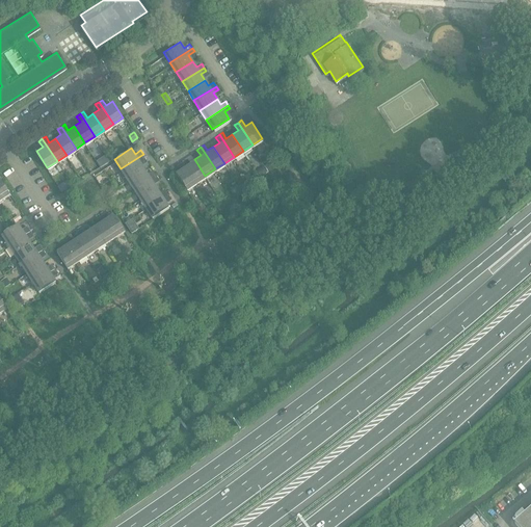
[(95,157),(99,163),(108,157),(104,151),(95,157)]
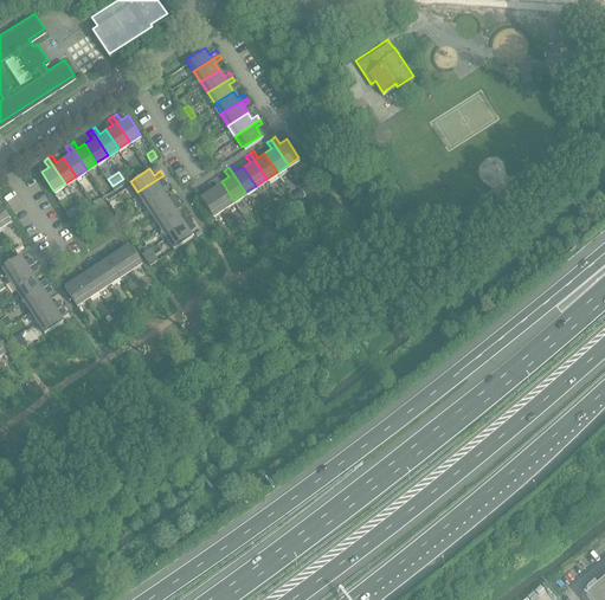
[(145,202),(163,191),(159,184),(166,179),(163,175),(137,192),(145,202)]
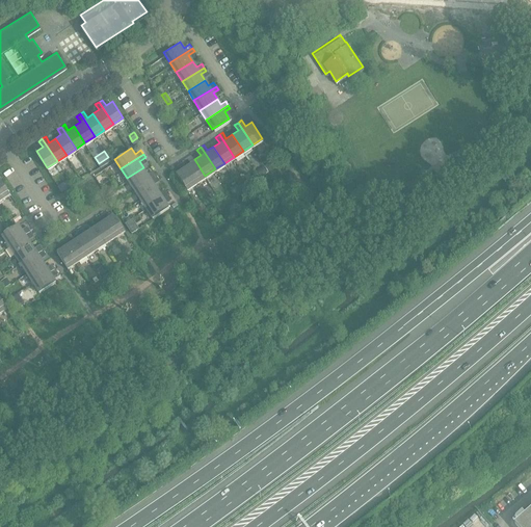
[(264,162),(268,167),(276,162),(273,156),(264,162)]
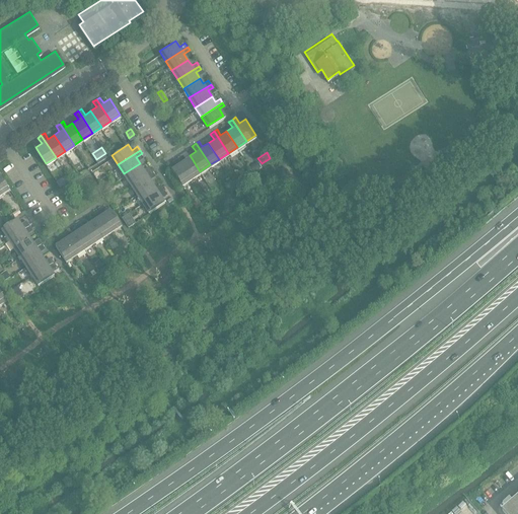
[(200,171),(190,155),(183,158),(180,153),(177,155),(192,176),(200,171)]
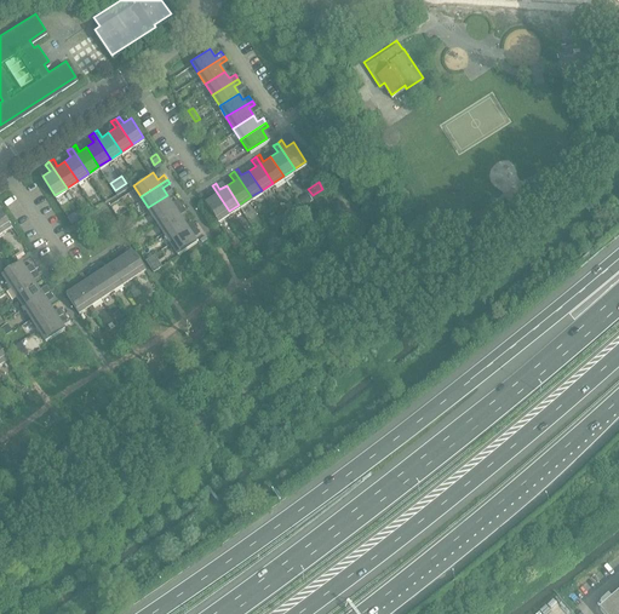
[(217,219),(229,211),(212,185),(207,189),(212,195),(205,200),(217,219)]
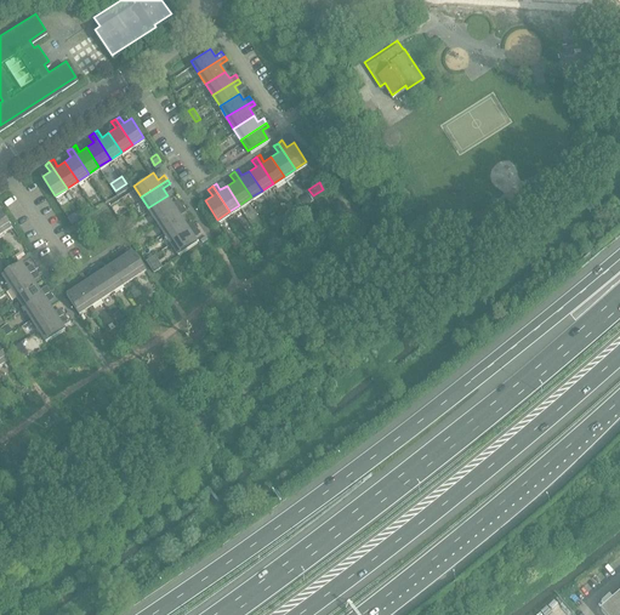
[(155,218),(181,201),(178,198),(172,201),(168,195),(148,208),(155,218)]
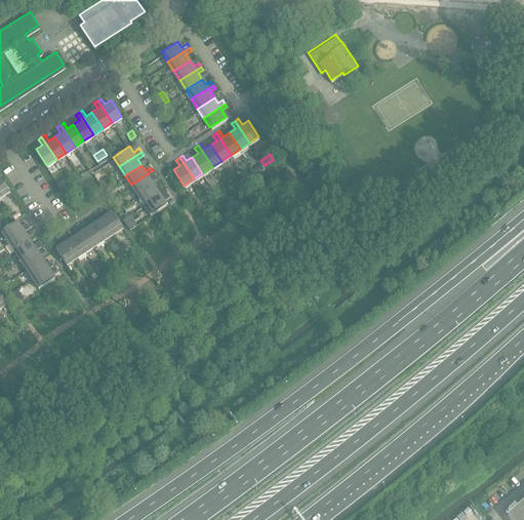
[(137,194),(154,184),(150,177),(156,173),(153,170),(131,185),(137,194)]
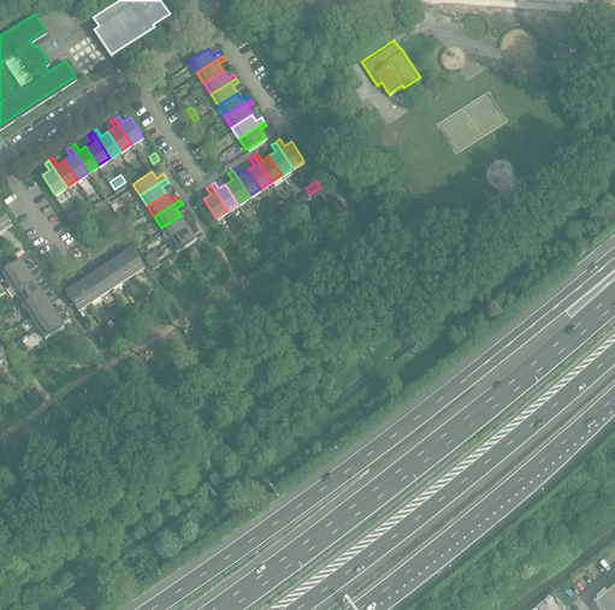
[(11,223),(0,206),(0,229),(11,223)]
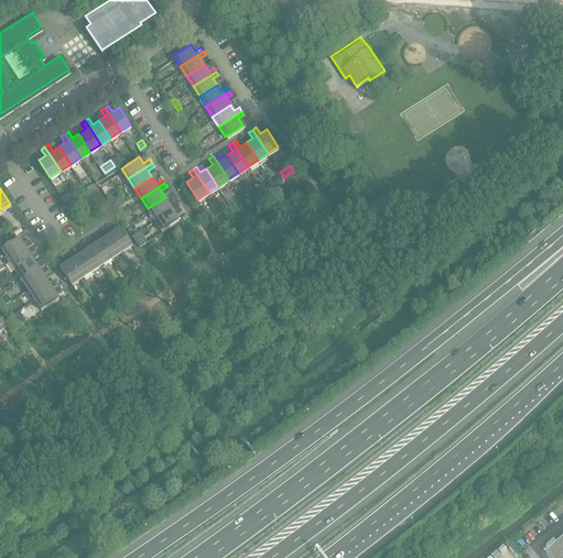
[(61,194),(64,199),(65,199),(72,195),(67,189),(61,194)]
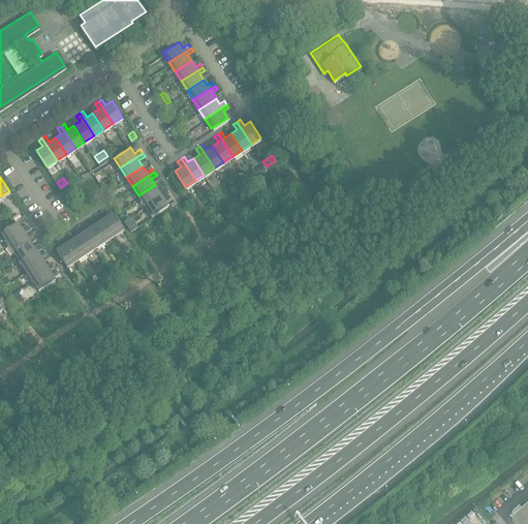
[(145,205),(166,190),(164,186),(159,190),(155,185),(138,195),(145,205)]
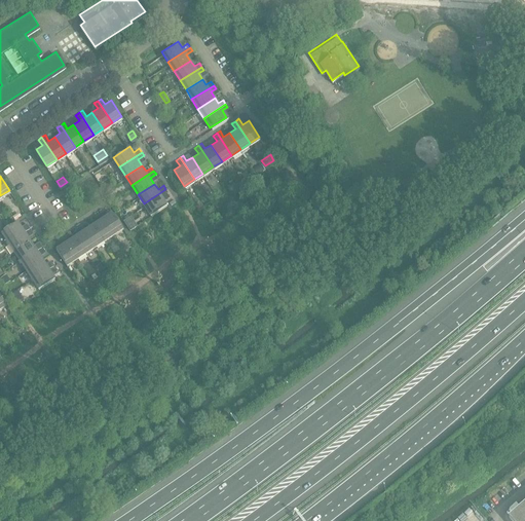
[(150,213),(166,202),(162,196),(169,192),(165,189),(144,203),(150,213)]
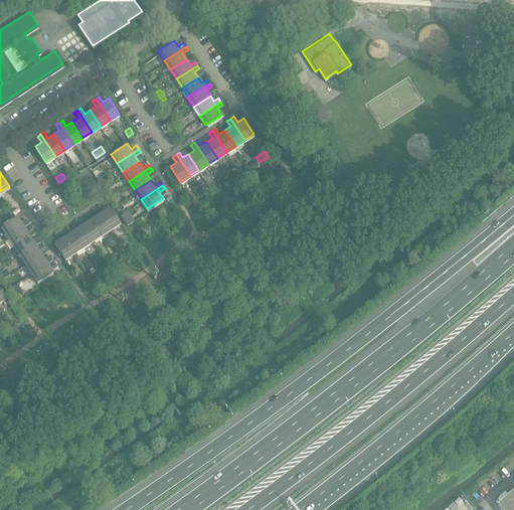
[(120,222),(110,205),(104,209),(101,204),(97,206),(112,227),(120,222)]
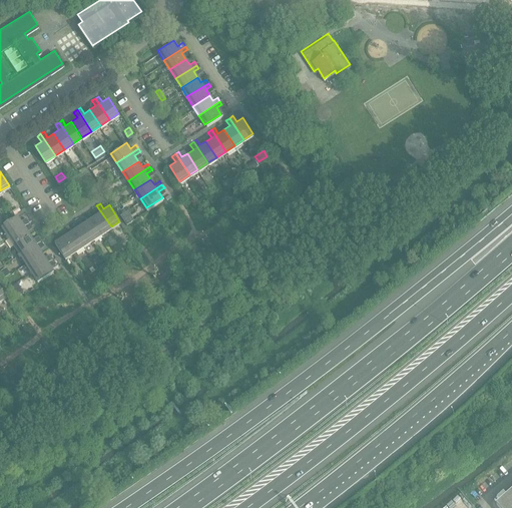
[(101,232),(111,226),(96,205),(93,207),(96,212),(90,216),(101,232)]
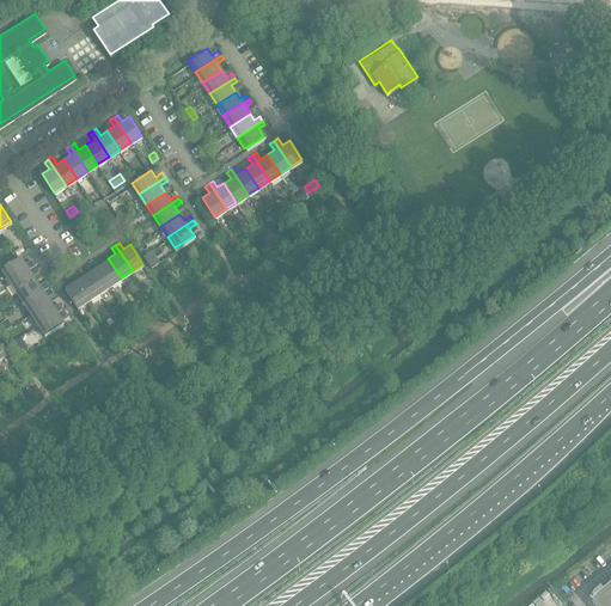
[(151,248),(144,252),(151,264),(158,259),(151,248)]
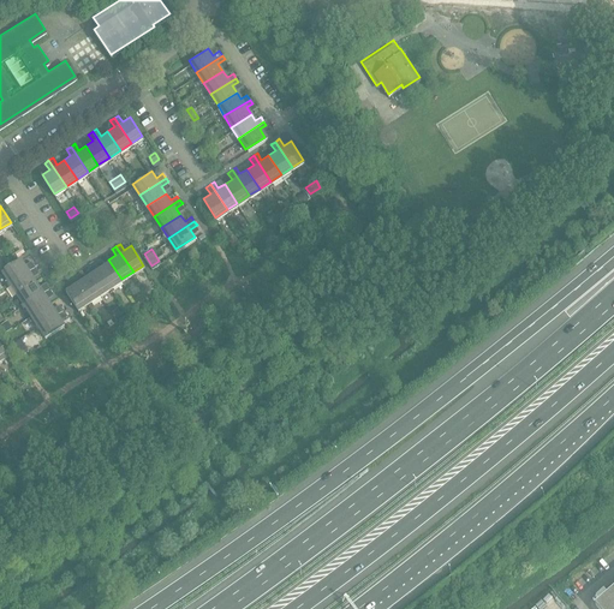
[(9,281),(34,264),(31,260),(25,264),(21,257),(0,269),(9,281)]
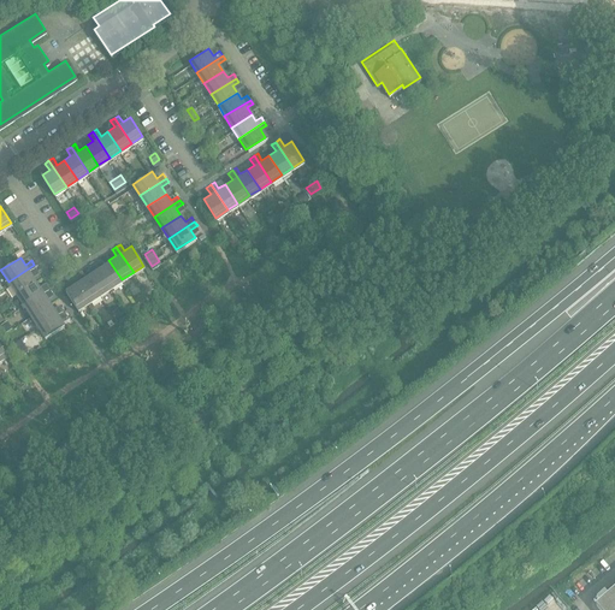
[(122,279),(108,260),(102,265),(98,259),(94,261),(111,286),(122,279)]
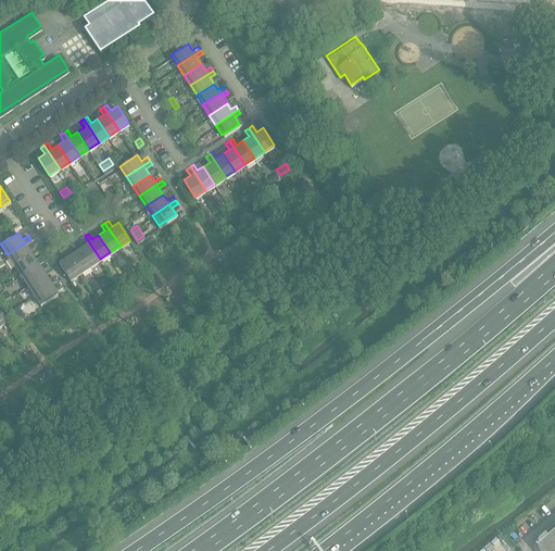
[(90,265),(100,259),(85,236),(80,238),(85,243),(78,248),(90,265)]
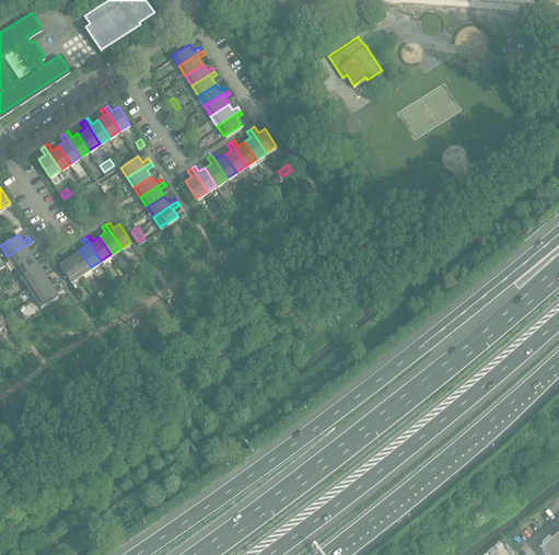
[(13,266),(32,254),(27,247),(33,244),(31,241),(8,256),(13,266)]
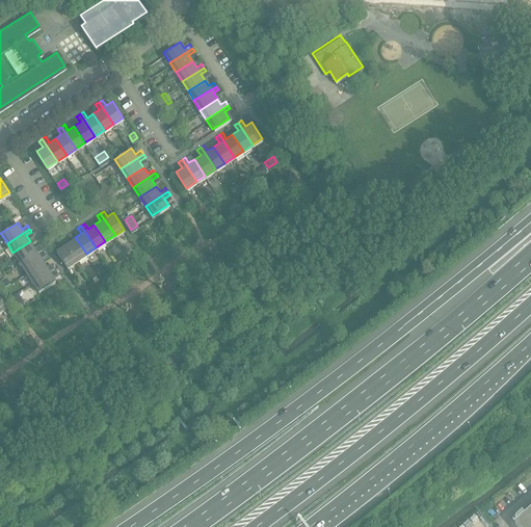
[(86,254),(75,237),(69,241),(65,236),(62,238),(81,265),(83,264),(79,259),(86,254)]
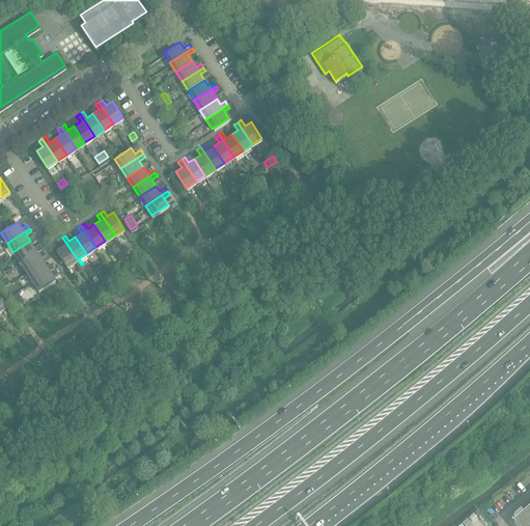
[(79,267),(81,265),(62,238),(58,240),(62,245),(56,249),(66,266),(75,260),(79,267)]
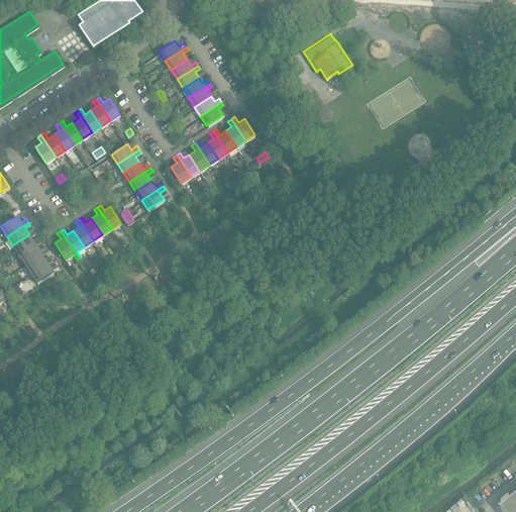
[(18,254),(40,240),(38,236),(33,240),(29,234),(12,245),(18,254)]
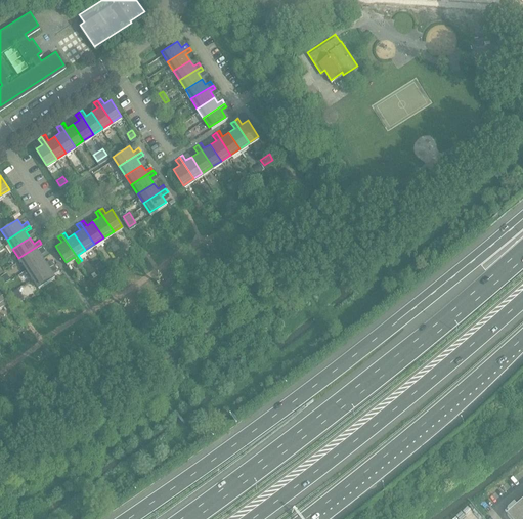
[(25,267),(42,256),(38,250),(43,247),(41,244),(18,258),(25,267)]
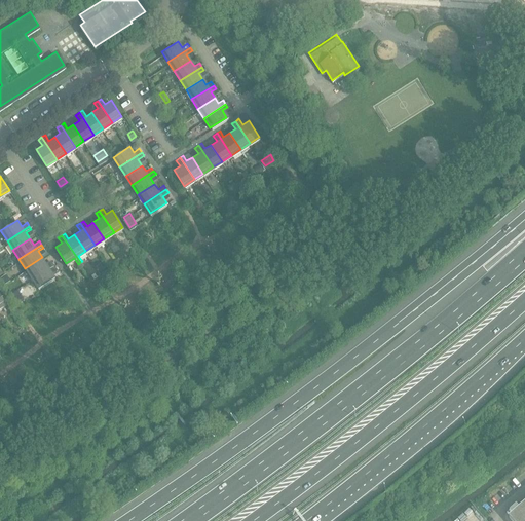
[(45,263),(45,262),(42,257),(25,268),(31,277),(53,263),(50,259),(45,263)]
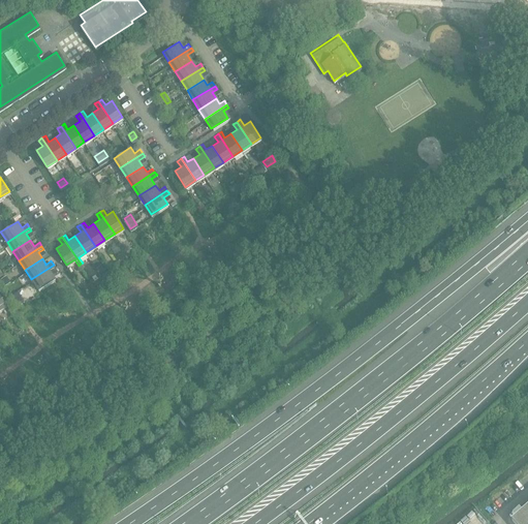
[(37,288),(55,277),(51,271),(56,268),(54,265),(31,279),(37,288)]
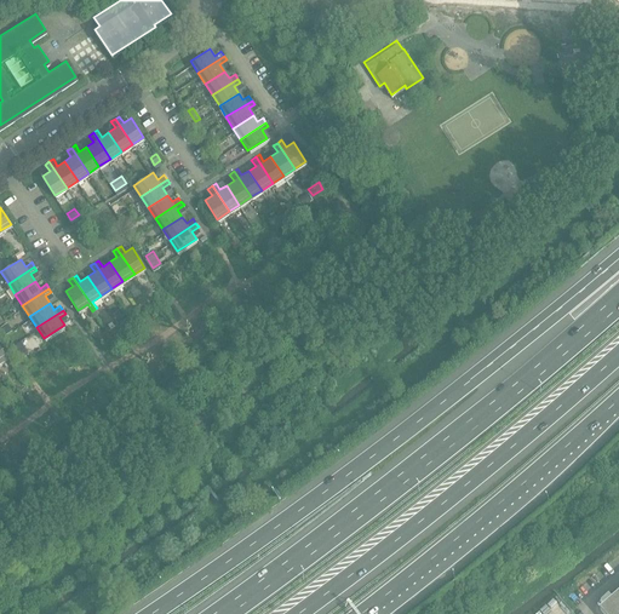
[(11,327),(6,319),(0,322),(5,331),(11,327)]
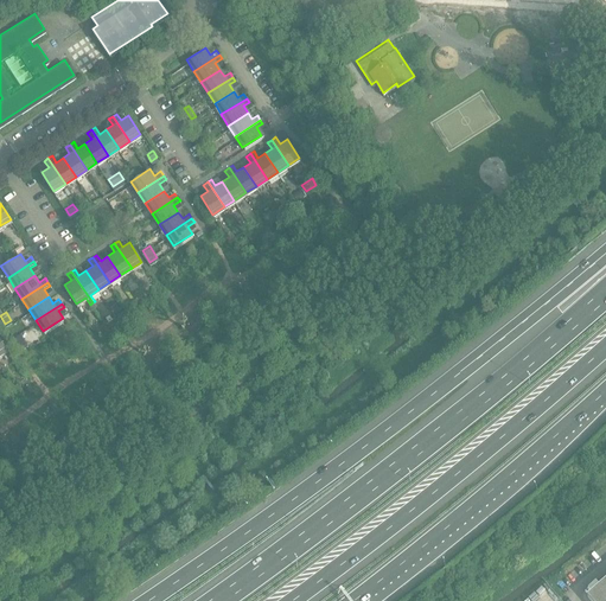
[(19,331),(12,336),(16,340),(19,347),(24,344),(27,341),(19,331)]
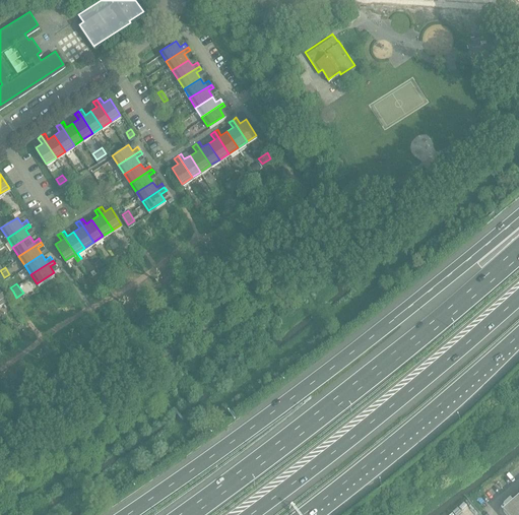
[(518,514),(518,493),(502,507),(508,514),(518,514)]
